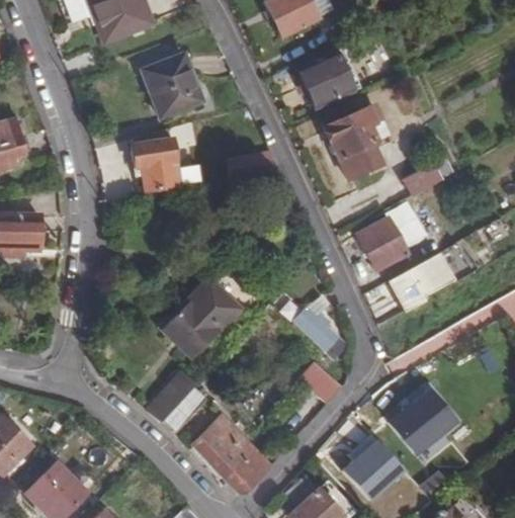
[(94,16),(87,0),(77,0),(85,19),(94,16)]
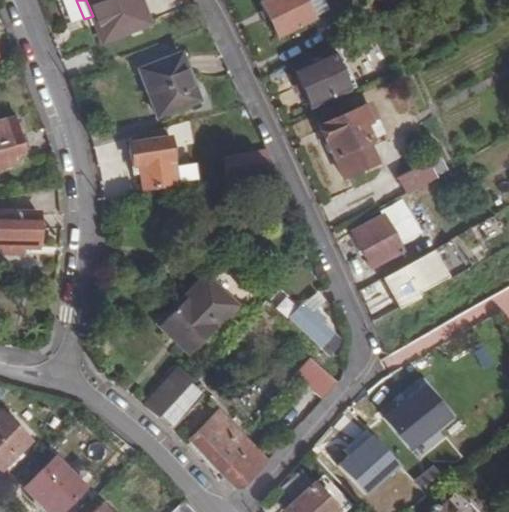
[(150,22),(140,0),(86,0),(103,43),(150,22)]
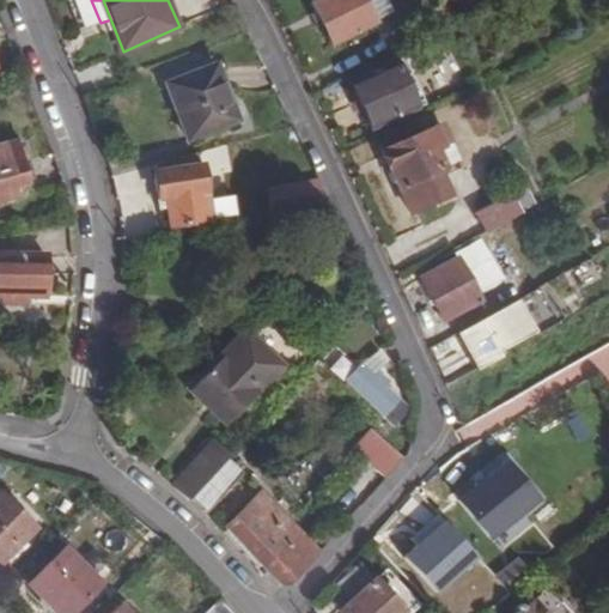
[(326,0),(314,6),(334,46),(394,14),(387,0),(326,0)]
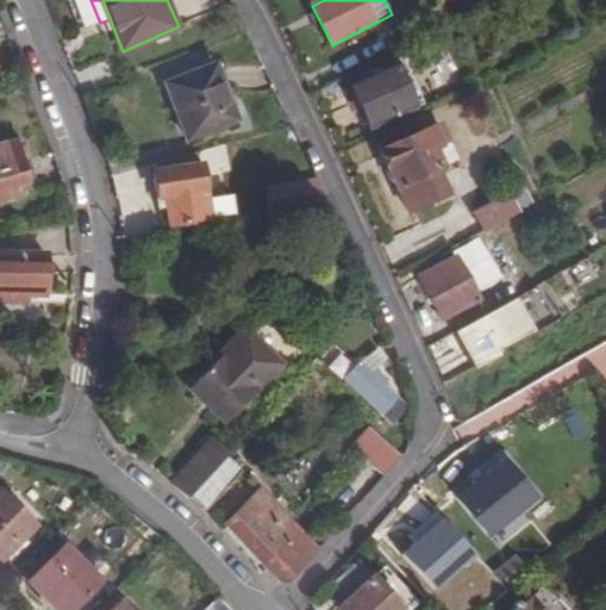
[(163,79),(217,66),(213,55),(161,68),(163,79)]
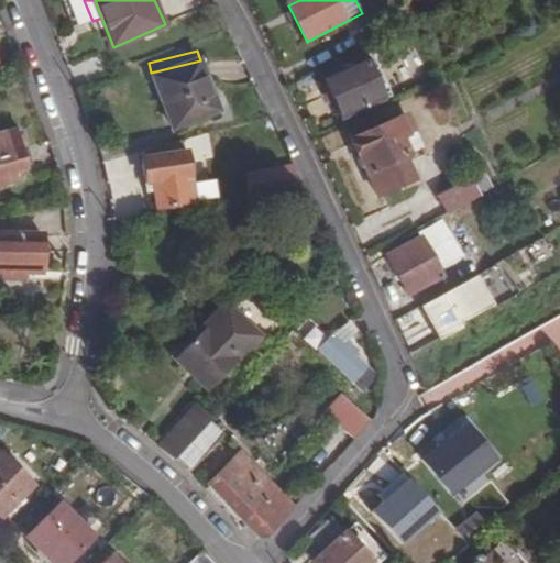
[(384,100),(363,58),(325,78),(346,119),(384,100)]
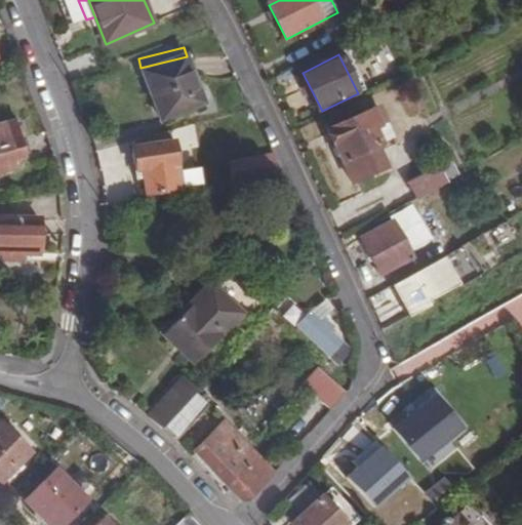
[(201,108),(186,61),(145,75),(160,120),(201,108)]
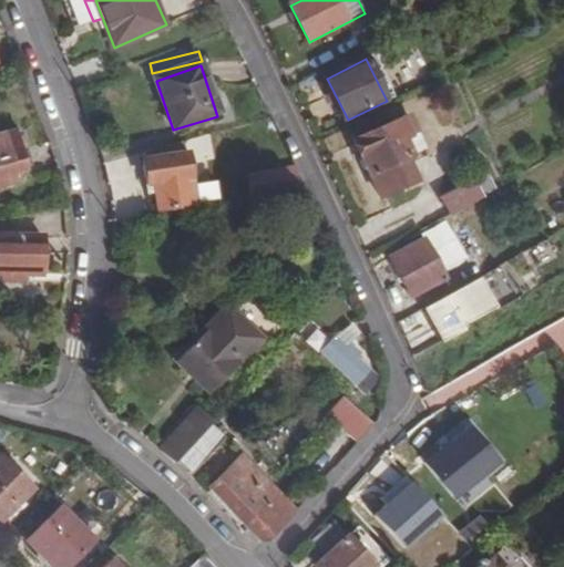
[(411,136),(400,117),(358,140),(385,195),(422,176),(411,154),(404,140),(411,136)]
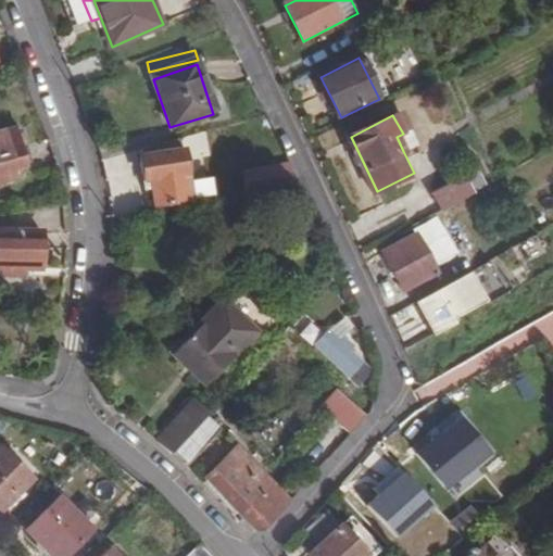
[(23,131),(14,133),(19,149),(27,142),(23,131)]
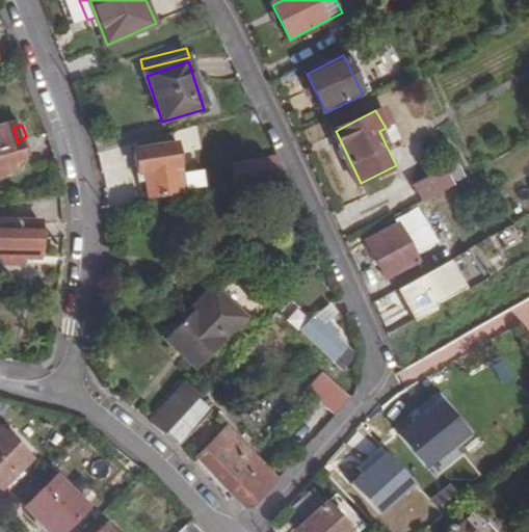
[(396,139),(389,126),(386,128),(379,131),(386,144),(396,139)]
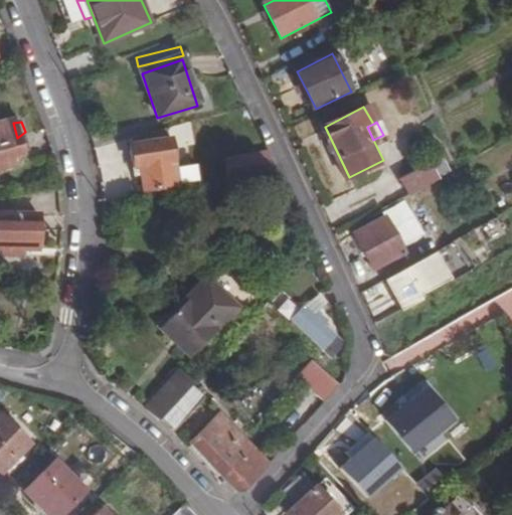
[(13,123),(0,126),(0,172),(15,169),(13,160),(23,156),(23,154),(28,153),(25,142),(19,143),(17,138),(13,123)]
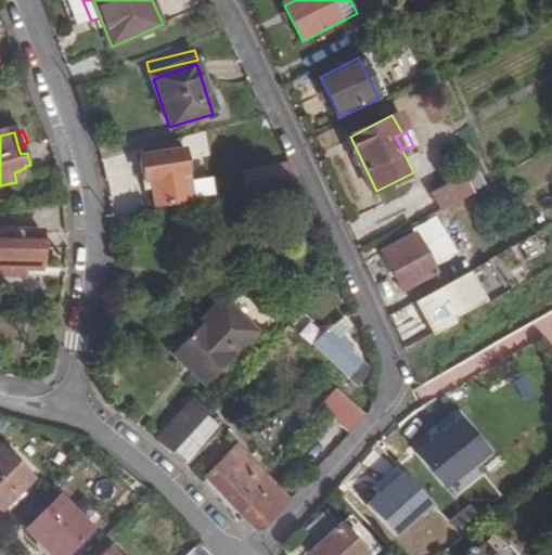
[(185,166),(181,141),(143,152),(144,158),(142,159),(145,183),(154,183),(156,207),(191,203),(189,188),(187,173),(185,166)]
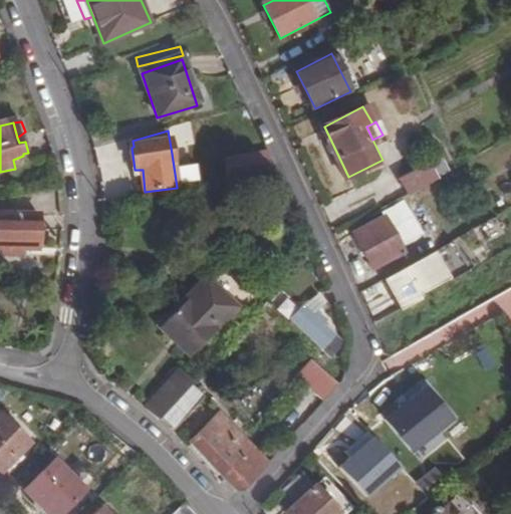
[(267,154),(227,161),(231,181),(270,175),(267,154)]
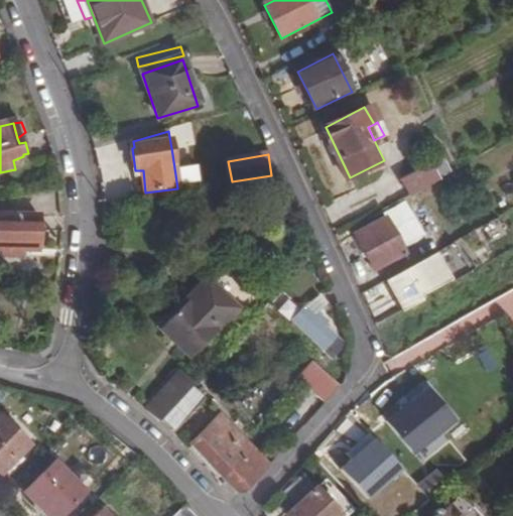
[(430,160),(399,178),(409,196),(440,177),(430,160)]
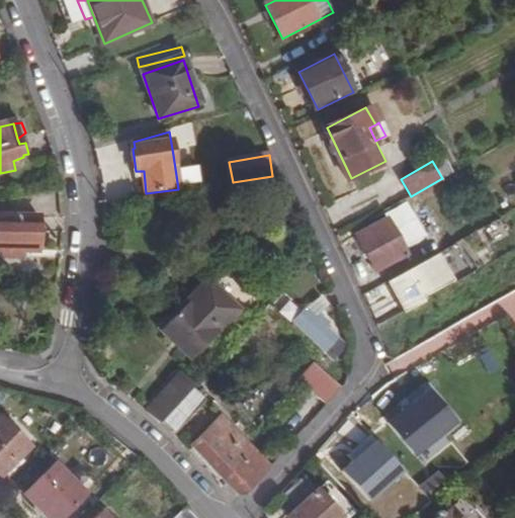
[(185,175),(176,175),(178,189),(186,186),(185,175)]
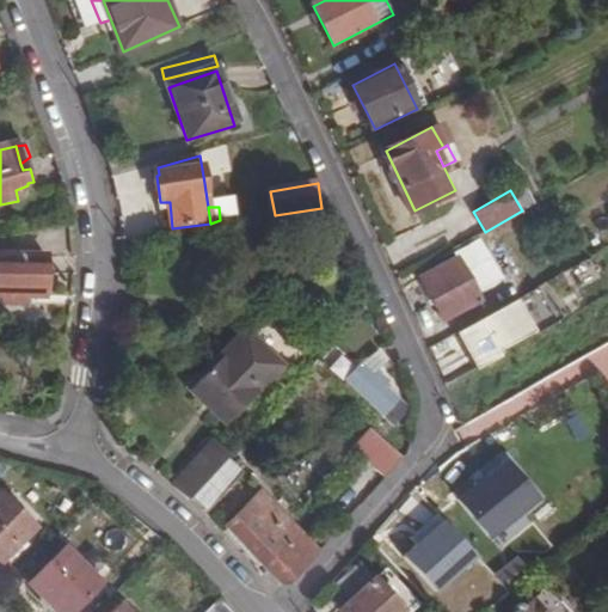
[(501,261),(489,239),(474,248),(476,250),(479,256),(474,257),(484,271),(501,261)]
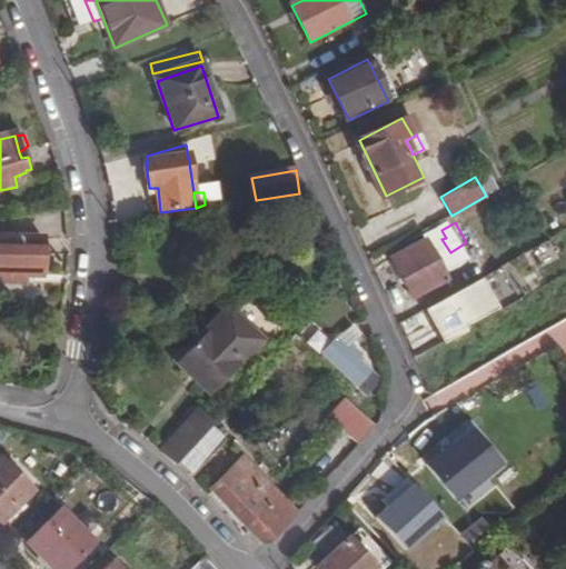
[(437,287),(449,280),(430,248),(442,239),(446,238),(443,232),(395,260),(416,299),(425,295),(437,287)]
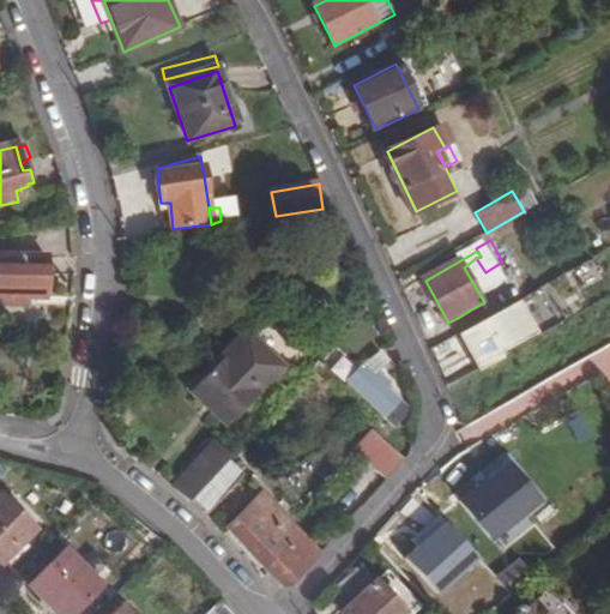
[(48,260),(0,258),(0,299),(2,300),(2,307),(30,308),(30,301),(46,300),(48,260)]
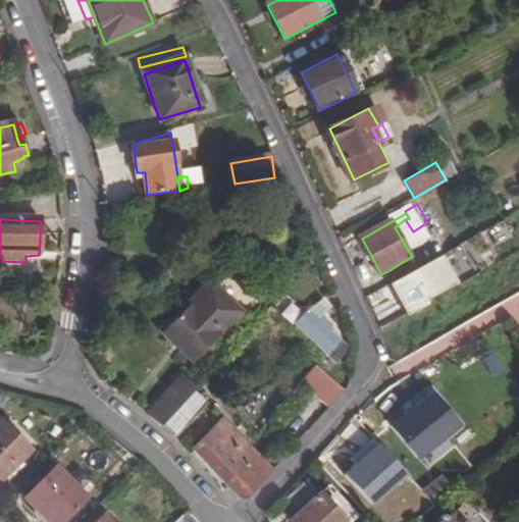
[(455,281),(440,256),(391,283),(399,297),(418,286),(425,299),(455,281)]
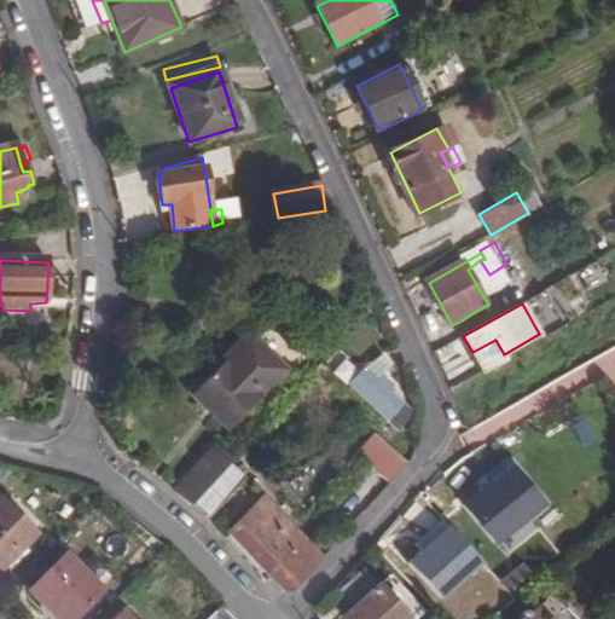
[(312,354),(262,306),(235,335),(241,340),(221,360),(224,364),(193,394),(231,429),(266,393),(262,392),(286,369),(294,374),(312,354)]
